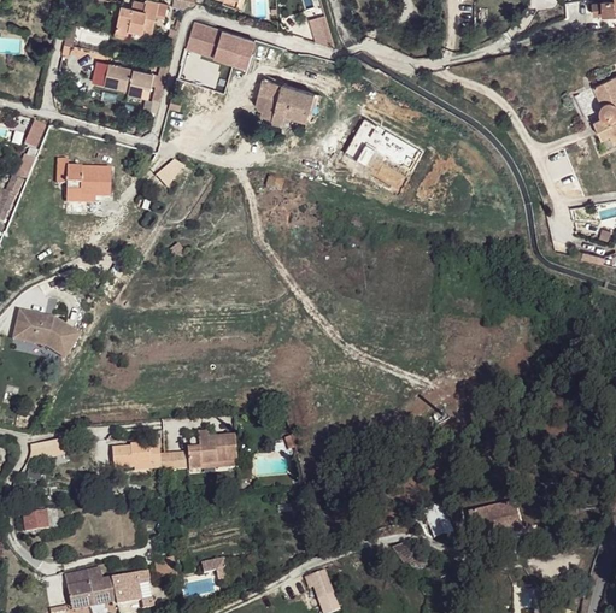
[(165,12),(168,1),(160,0),(146,0),(146,1),(145,9),(133,6),(122,4),(116,28),(129,30),(129,27),(153,31),(158,10),(165,12)]
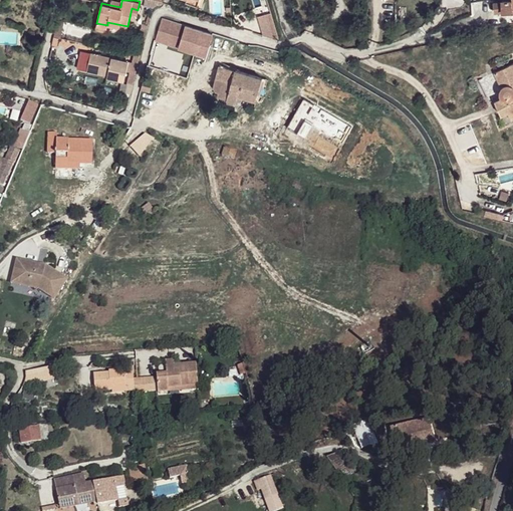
[(493,0),(494,9),(502,9),(501,0),(493,0)]
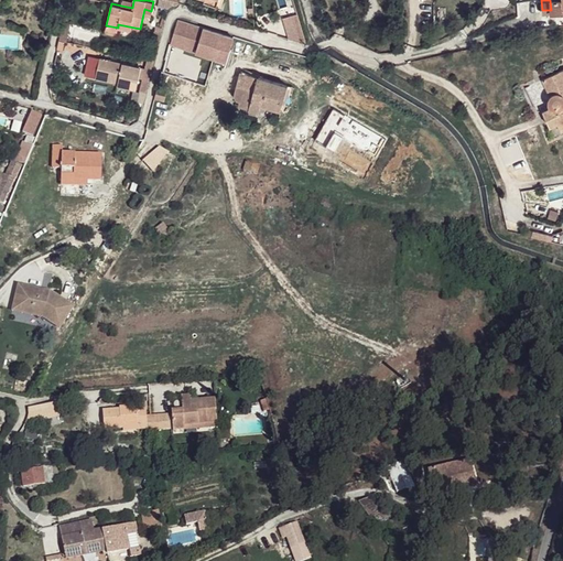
[(550,0),(551,10),(562,8),(562,0),(550,0)]
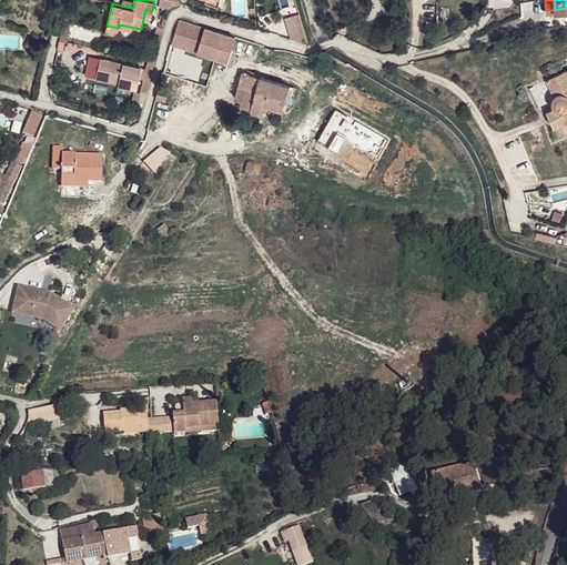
[(299,10),(284,14),(292,40),(306,37),(299,10)]
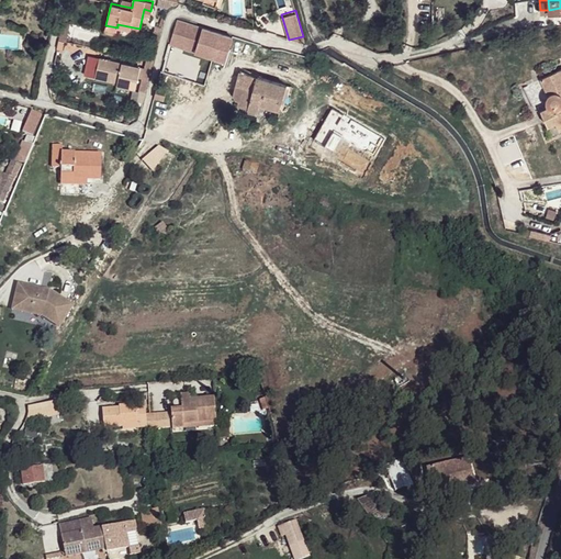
[(231,32),(175,15),(168,40),(223,56),(231,32)]
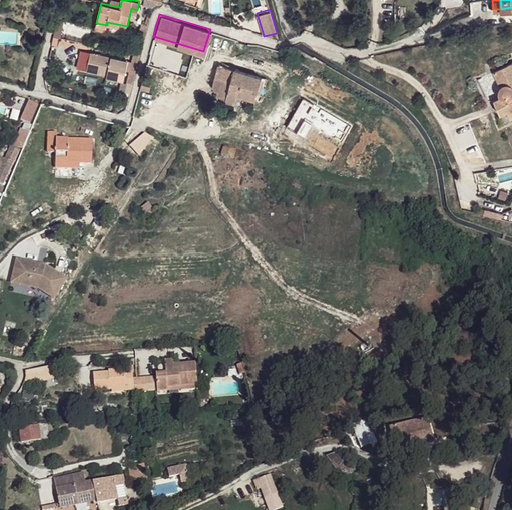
[(56,18),(53,34),(56,35),(59,36),(63,19),(56,18)]
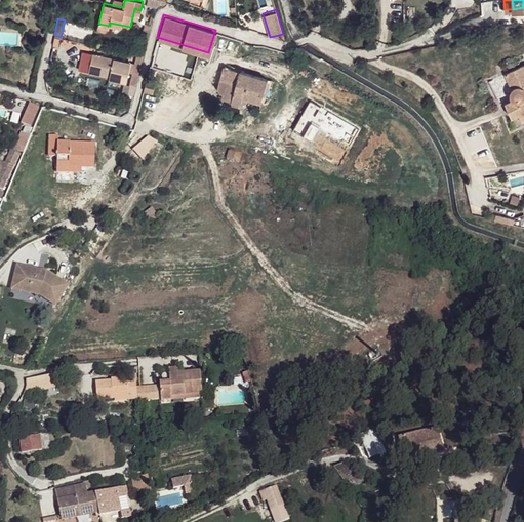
[(151,24),(145,22),(140,41),(146,42),(151,24)]
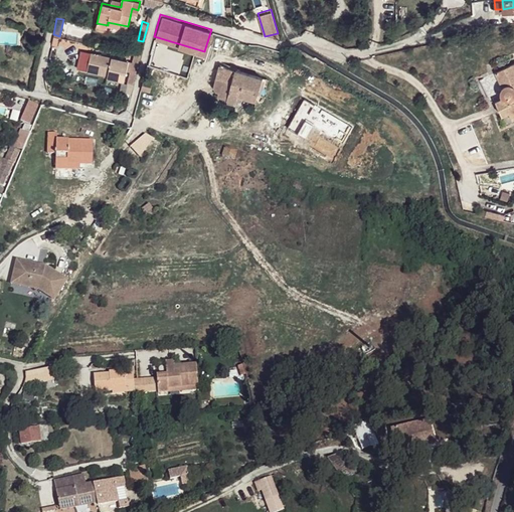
[(90,50),(88,61),(94,62),(92,68),(107,71),(106,74),(123,78),(128,58),(90,50)]
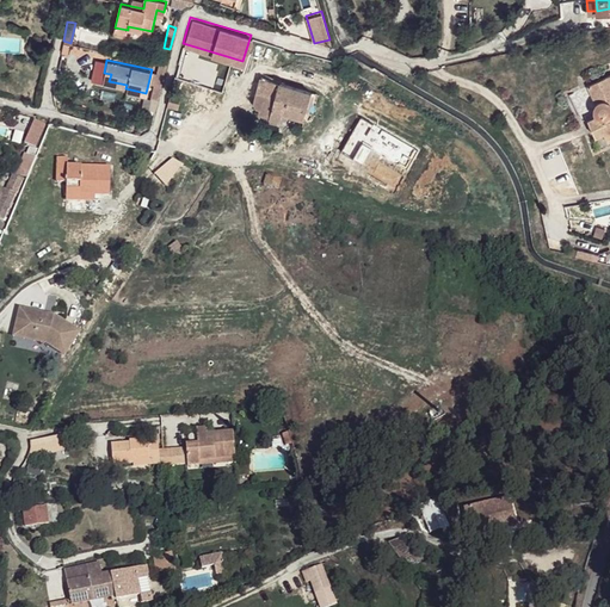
[(166,63),(159,61),(151,94),(158,97),(166,63)]
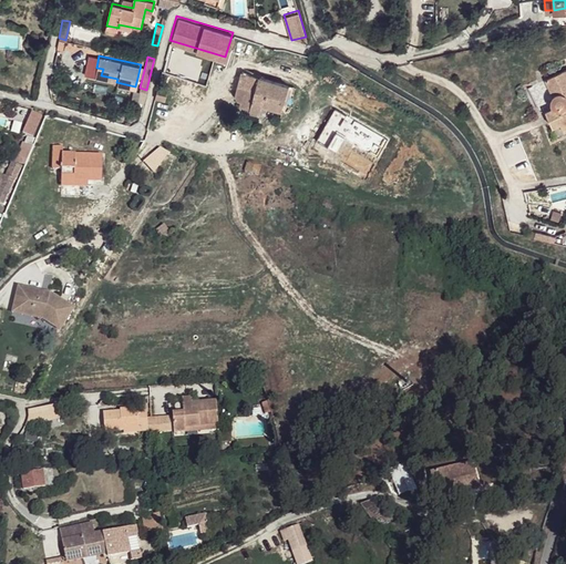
[(346,64),(339,61),(333,69),(350,79),(356,69),(347,63),(346,64)]
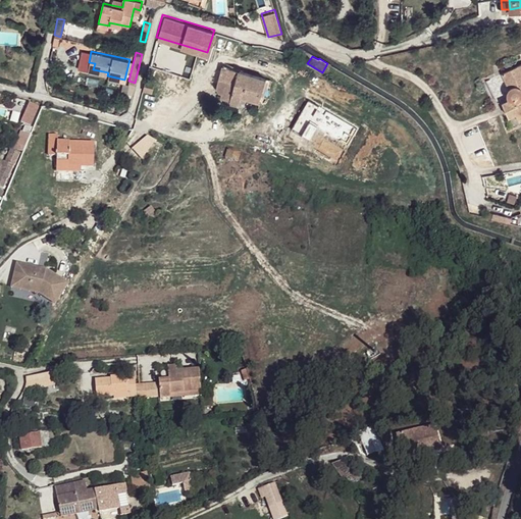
[(520,61),(501,71),(508,87),(509,86),(511,85),(513,84),(515,85),(517,85),(519,87),(520,88),(520,90),(520,93),(520,94),(519,96),(518,98),(516,99),(514,99),(512,99),(510,99),(507,97),(501,100),(508,115),(514,112),(518,119),(520,117),(520,61)]
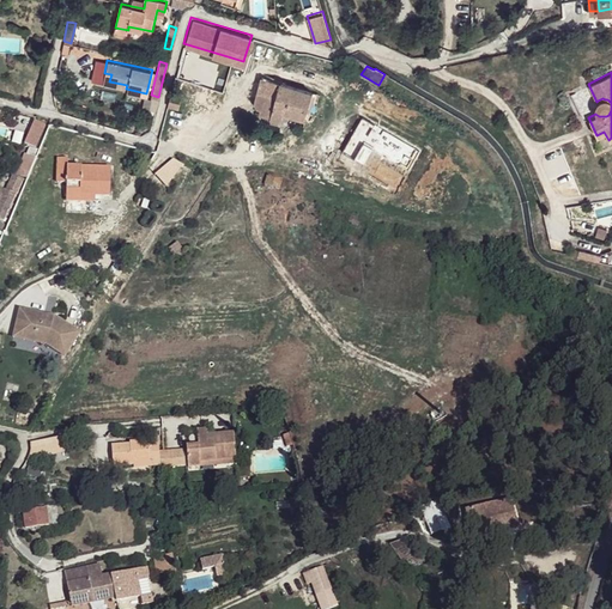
[(290,84),(261,74),(254,102),(256,104),(260,105),(259,113),(268,114),(268,115),(280,117),(283,110),(282,110),(290,84)]
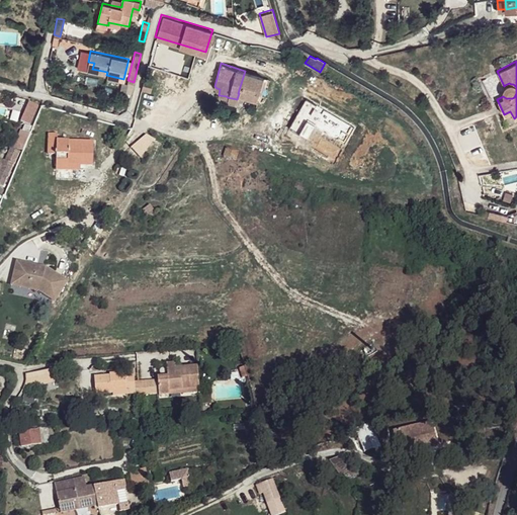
[(257,98),(263,76),(245,71),(238,93),(239,93),(257,98)]
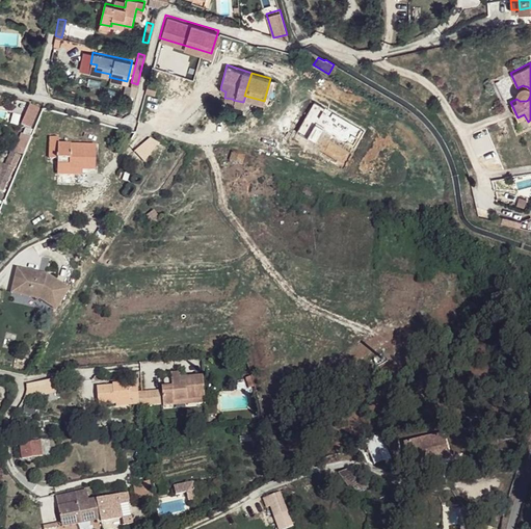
[(148,79),(144,89),(154,91),(156,82),(148,79)]
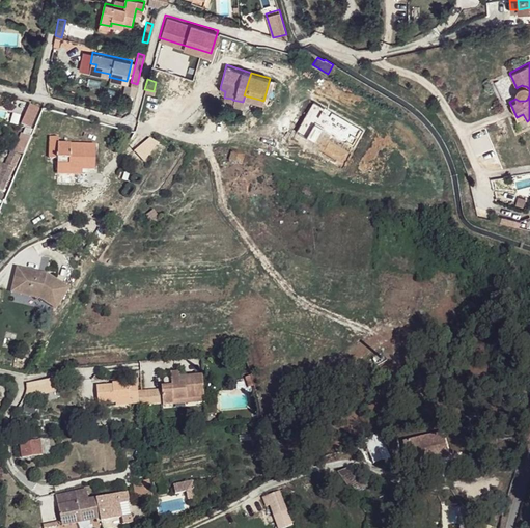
[(514,90),(514,92),(514,94),(514,96),(515,99),(519,101),(521,101),(523,101),(525,101),(527,100),(528,98),(529,95),(529,94),(529,91),(529,89),(528,88),(526,86),(524,86),(522,85),(520,86),(518,87),(517,88),(514,90)]
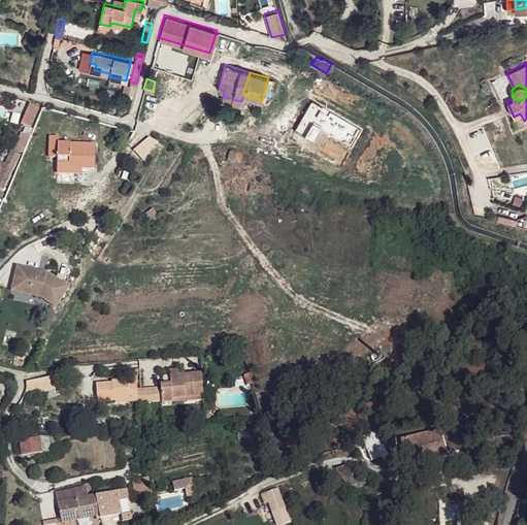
[(31,107),(28,116),(30,117),(30,115),(35,116),(37,108),(31,107)]
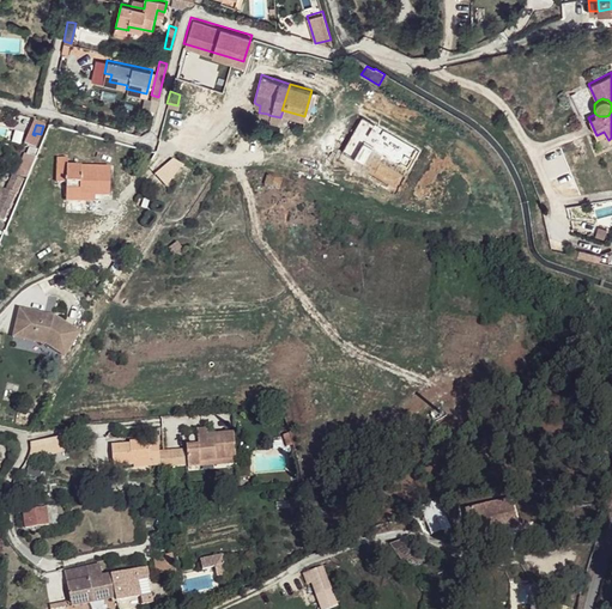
[(25,175),(36,146),(29,145),(25,152),(24,152),(16,172),(22,174),(25,175)]
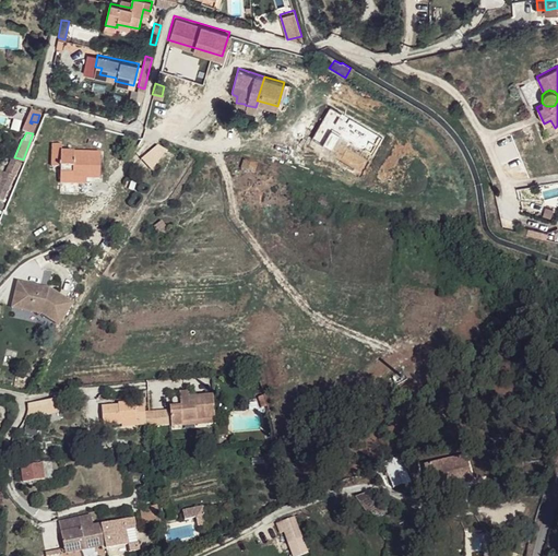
[(59,164),(59,175),(85,176),(99,176),(99,150),(60,149),(61,141),(52,141),(50,164),(59,164)]
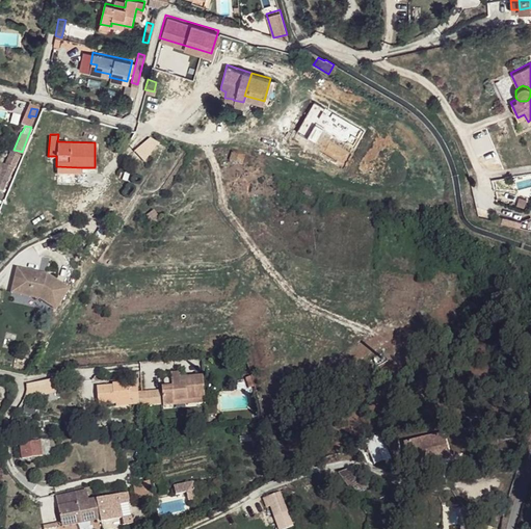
[(231,150),(229,159),(241,162),(244,153),(231,150)]
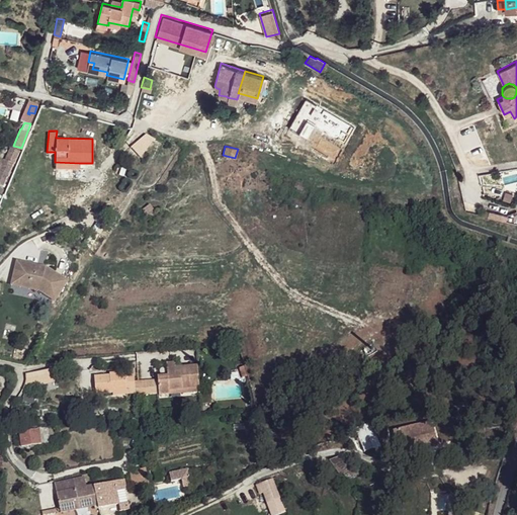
[(15,155),(17,150),(10,147),(9,147),(8,147),(6,151),(15,155)]
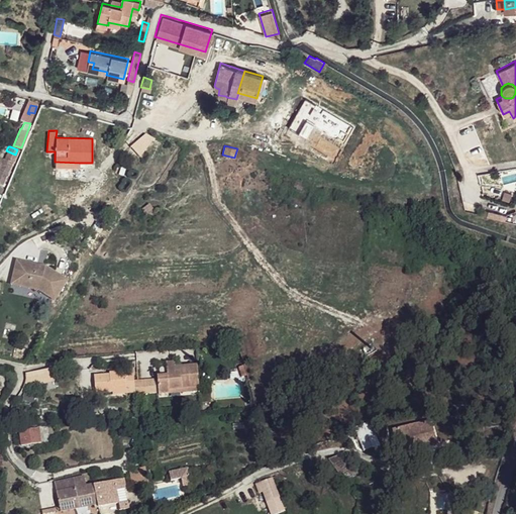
[(241,160),(243,150),(237,148),(234,158),(241,160)]
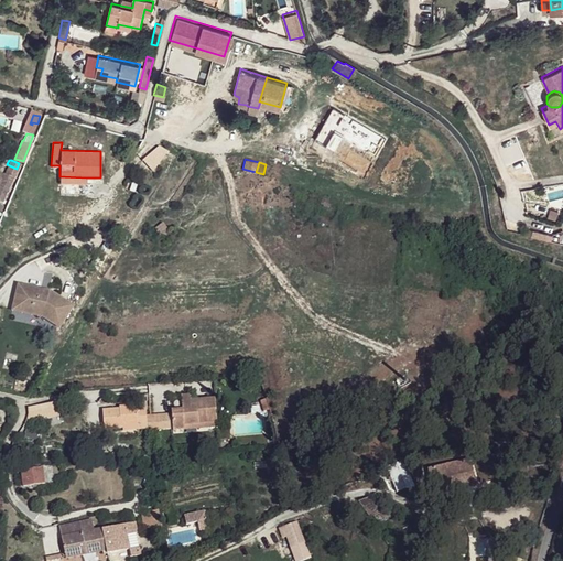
[(0,201),(2,202),(12,176),(6,173),(0,186),(0,201)]
